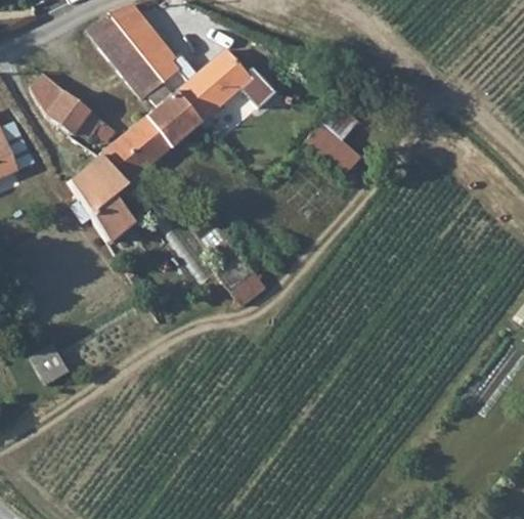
[(38,0),(36,1),(42,13),(70,0),(38,0)]
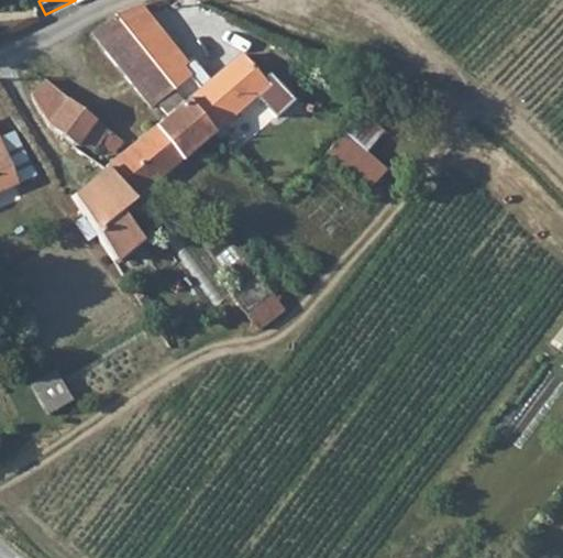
[(179,52),(142,3),(112,10),(157,68),(179,52)]
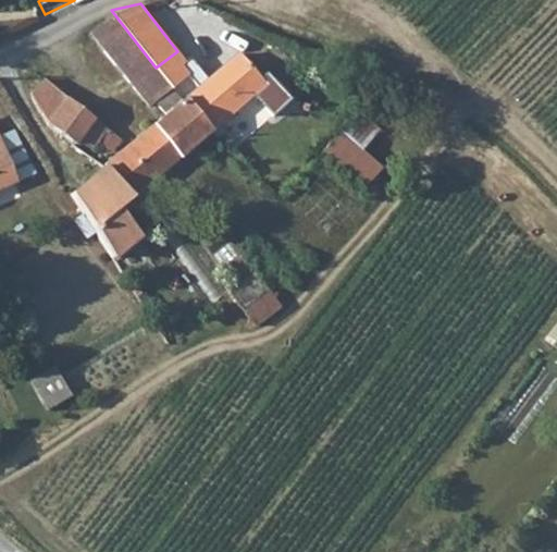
[(182,99),(171,86),(156,68),(111,10),(86,23),(147,103),(153,98),(166,113),(126,146),(158,176),(214,131),(186,97),(182,99)]
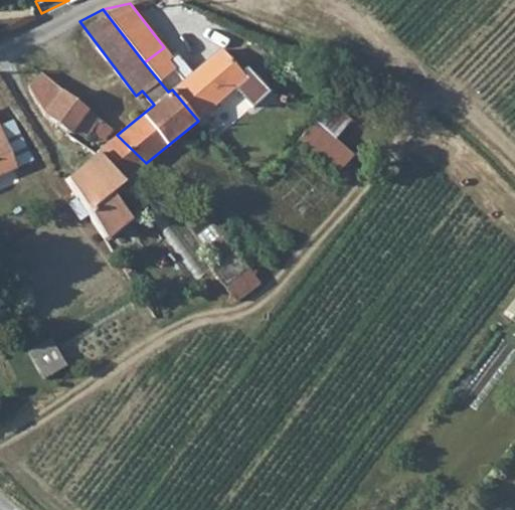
[(172,90),(198,121),(241,82),(247,77),(237,66),(221,50),(182,79),(172,67),(158,79),(168,92),(172,90)]
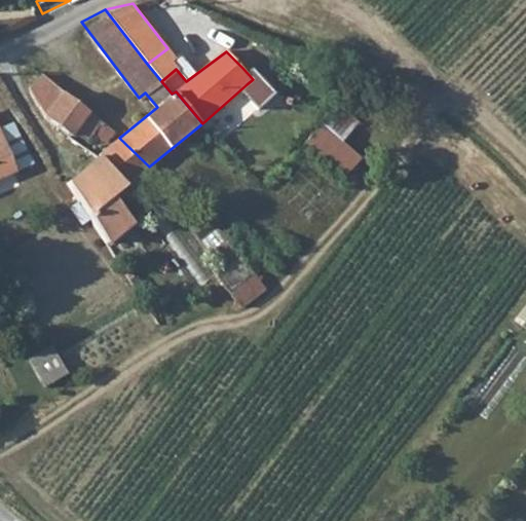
[(259,73),(249,63),(242,68),(253,79),(259,73)]
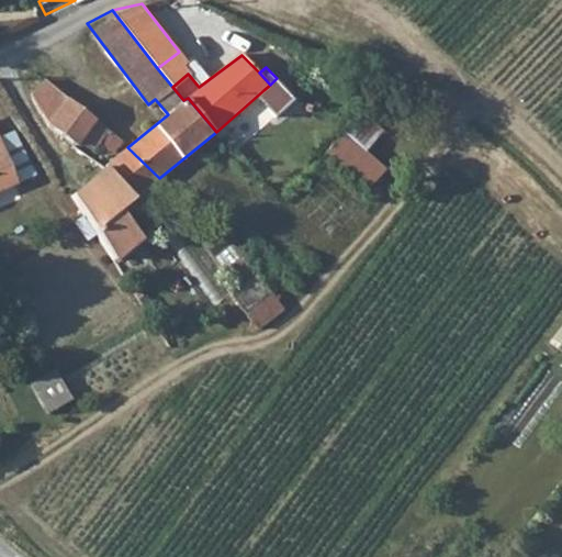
[(99,143),(117,156),(105,168),(135,200),(159,178),(127,147),(125,144),(46,78),(33,93),(47,124),(75,143),(81,134),(94,147),(99,143)]
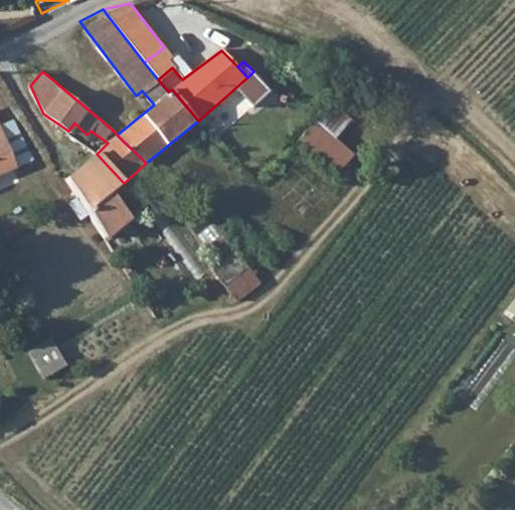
[(247,77),(241,82),(258,101),(271,91),(253,71),(247,77)]
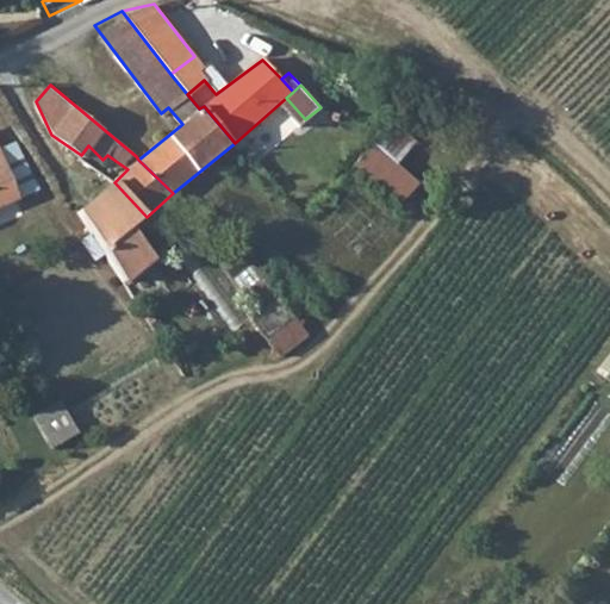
[(0,205),(38,188),(13,142),(0,147),(0,205)]
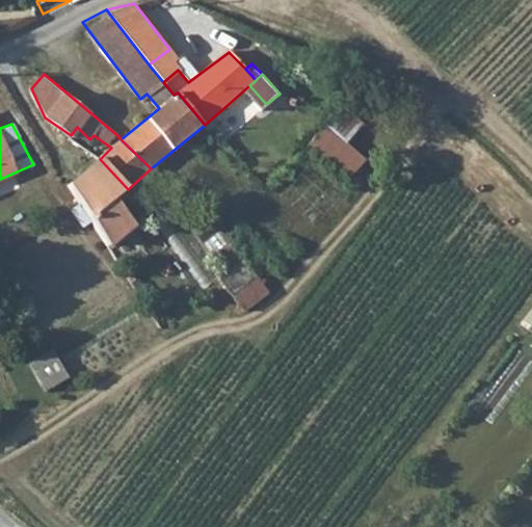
[(116,199),(128,189),(100,159),(69,184),(108,247),(134,227),(116,199)]
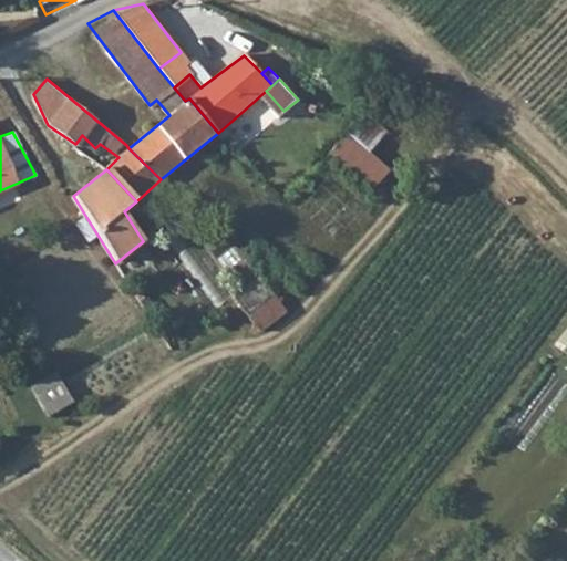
[(289,312),(246,258),(233,268),(247,286),(234,294),(260,331),(289,312)]
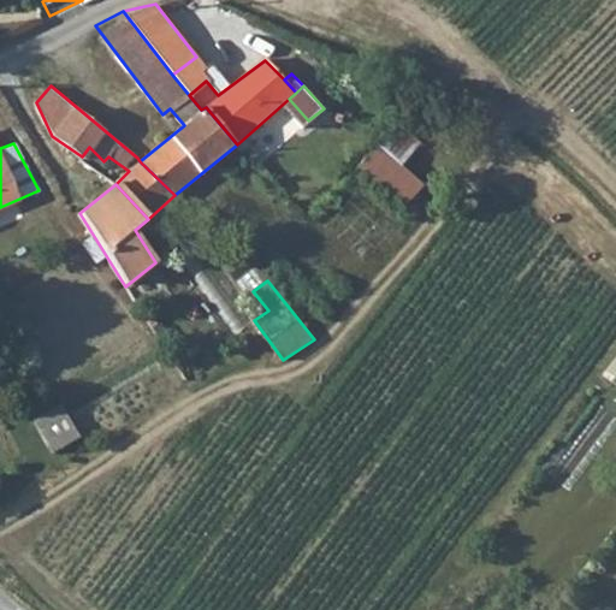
[(153,317),(147,320),(152,329),(158,324),(153,317)]
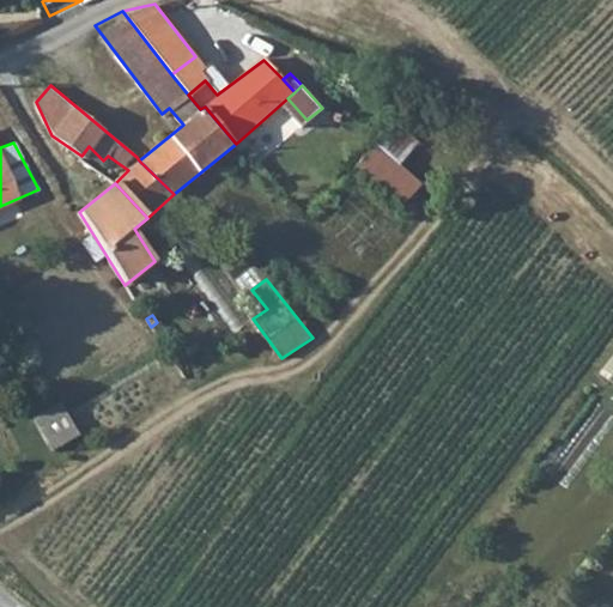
[(52,450),(79,435),(60,404),(34,418),(52,450)]
